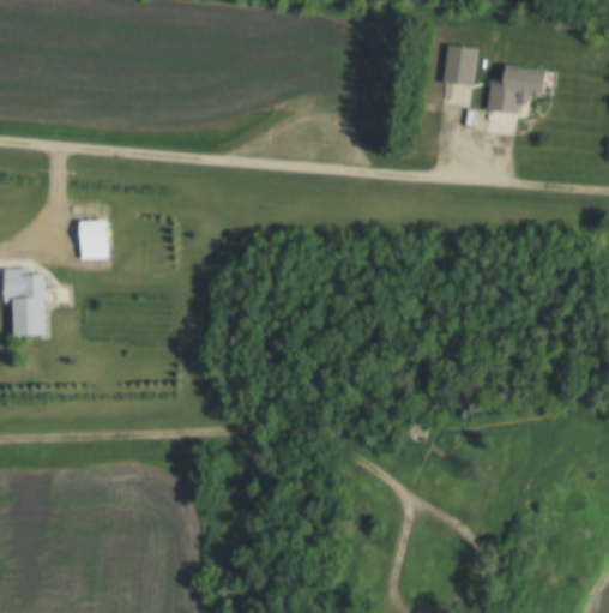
[(474,83),(475,47),(445,46),(444,82),(474,83)]
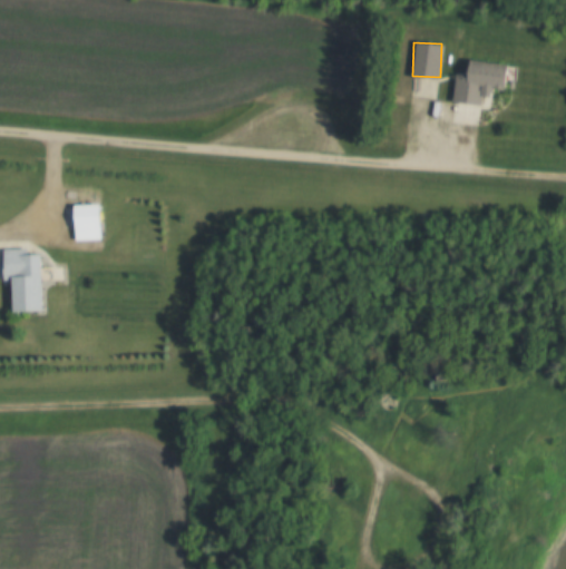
[(511,66),(470,60),(468,76),(455,74),(451,101),(481,105),(482,96),(491,97),(493,88),(508,90),(511,66)]
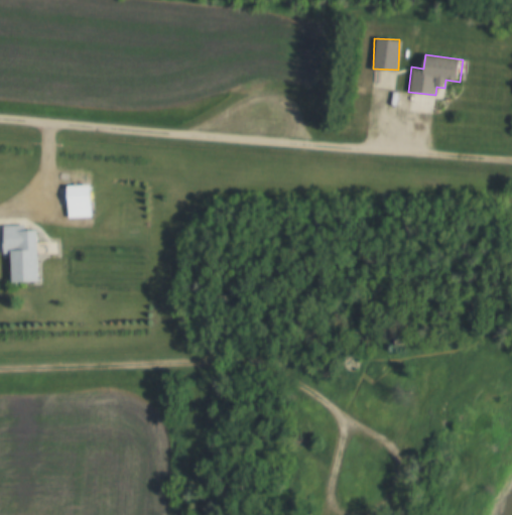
[(92,185),(67,185),(67,218),(92,218),(92,185)]
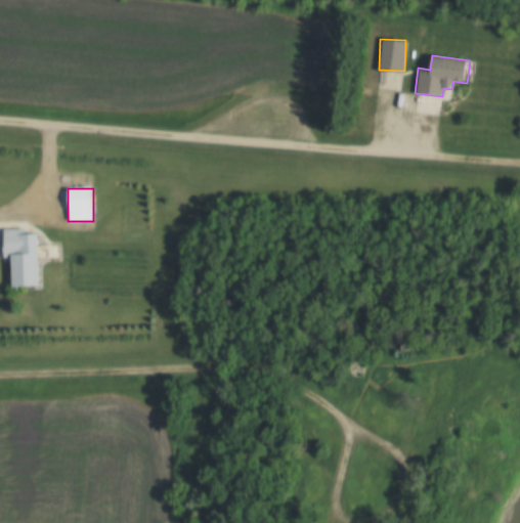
[(2,258),(12,258),(12,287),(39,287),(39,229),(2,229),(2,258)]
